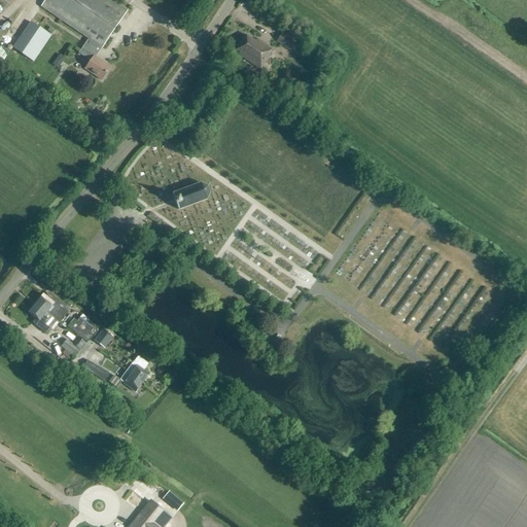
[(102,48),(127,11),(110,0),(45,0),(41,7),(89,39),(78,54),(91,62),(84,70),(101,80),(110,68),(95,58),(101,48),(102,48)]
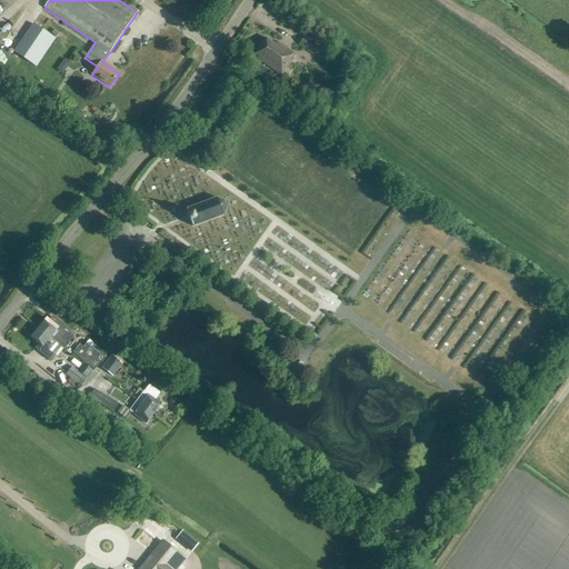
[(315,56),(320,47),(303,36),(298,45),(315,56)]
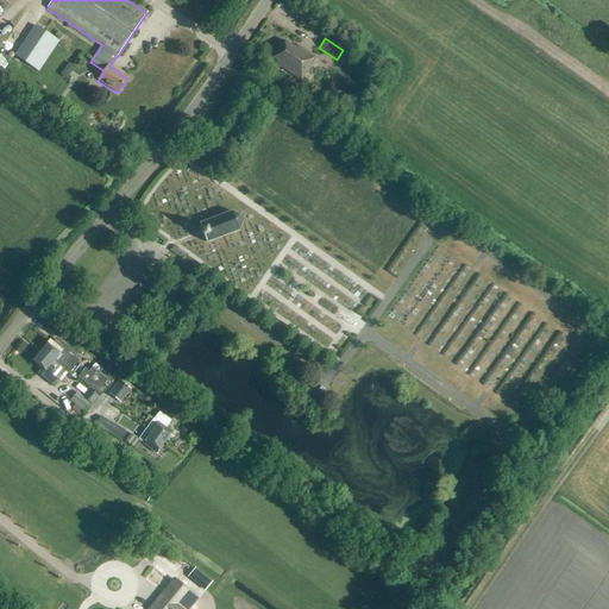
[(295,49),(283,42),(272,58),(281,64),(278,67),(301,82),(312,66),(309,64),(314,57),(296,46),(295,49)]
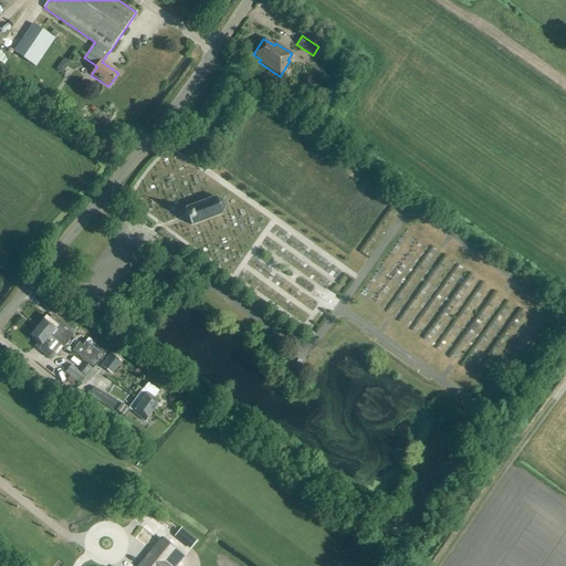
[(65,69),(70,63),(63,59),(60,64),(65,69)]
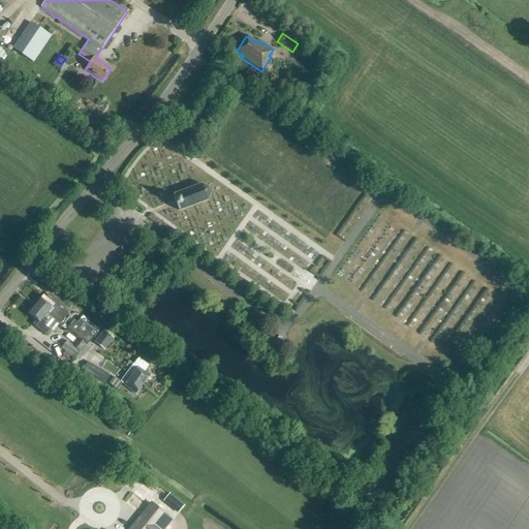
[(179,212),(207,200),(210,194),(208,188),(201,185),(173,195),(179,212)]
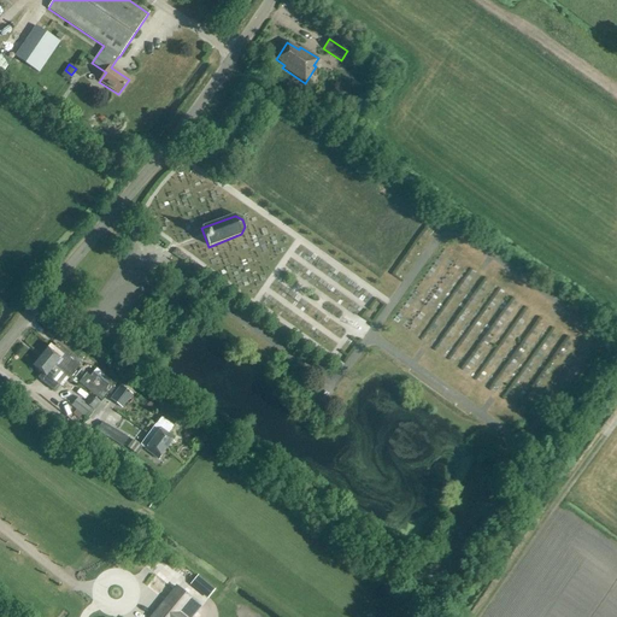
[(274,298),(340,341),(346,331),(344,323),(339,319),(342,318),(346,312),(348,319),(354,317),(360,309),(359,306),(364,304),(360,301),(353,311),(344,304),(344,303),(348,295),(344,282),(339,268),(318,254),(313,260),(306,263),(307,263),(281,271),(270,288),(274,298)]
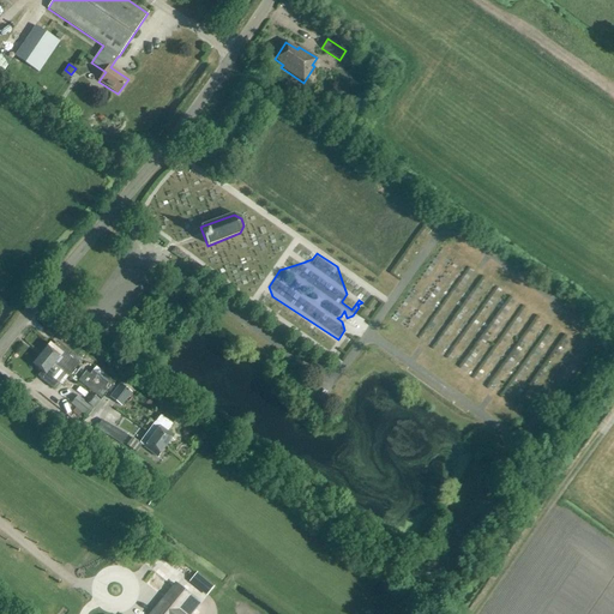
[(172,308),(179,299),(173,295),(167,305),(172,308)]
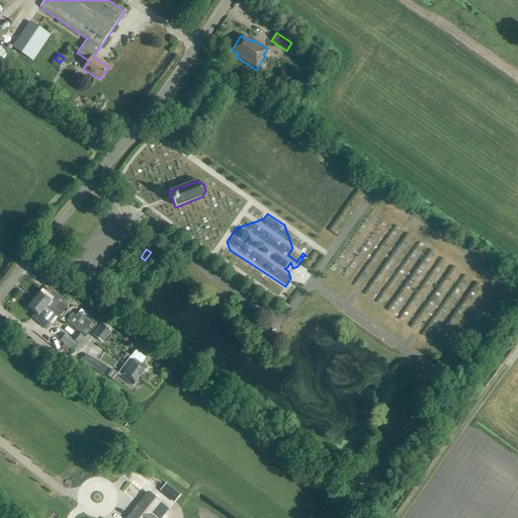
[(46,292),(41,290),(34,299),(51,313),(57,317),(66,305),(48,289),(46,292)]
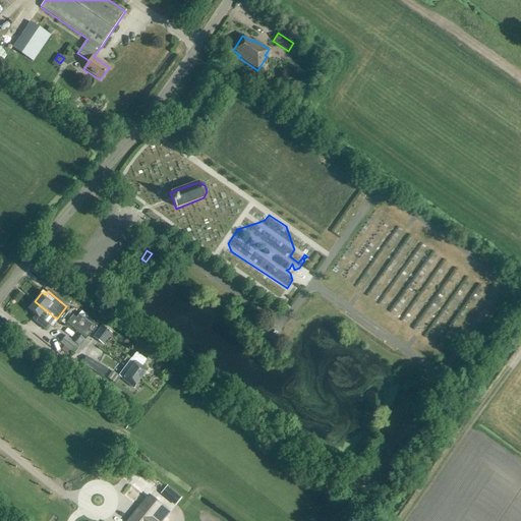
[(45,322),(51,314),(35,301),(27,309),(35,315),(32,320),(45,331),(49,326),(45,322)]
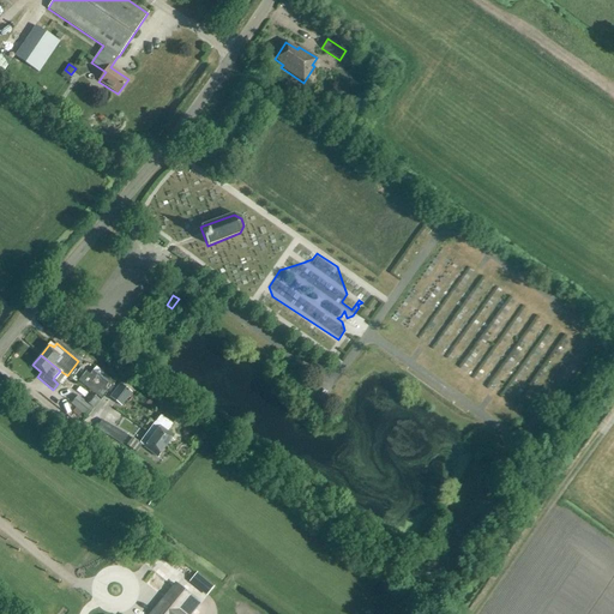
[(108,391),(115,384),(96,368),(89,375),(108,391)]
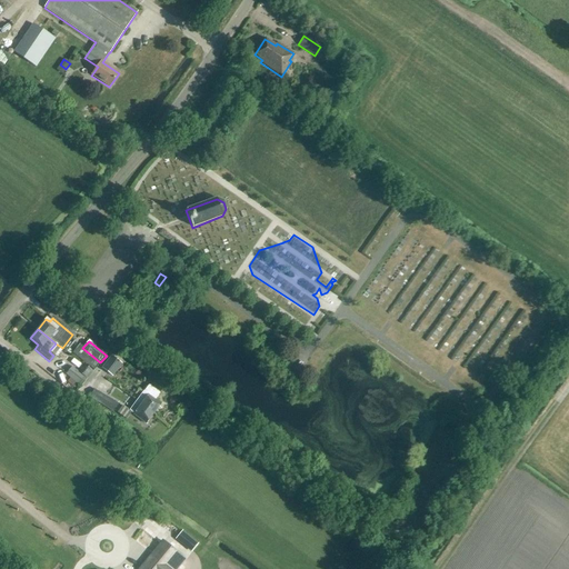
[(93,371),(100,362),(82,348),(80,346),(73,355),(93,371)]
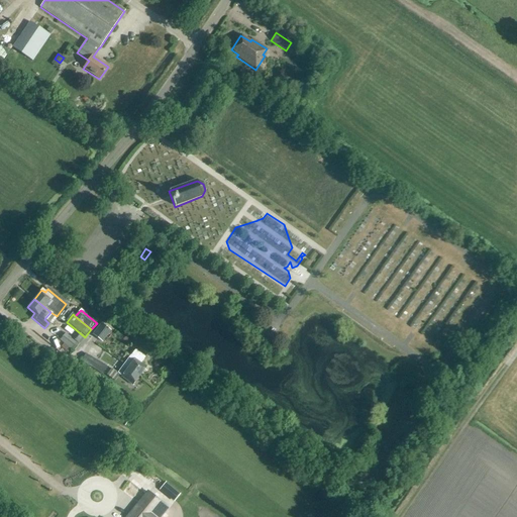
[(103,343),(111,331),(100,323),(92,335),(103,343)]
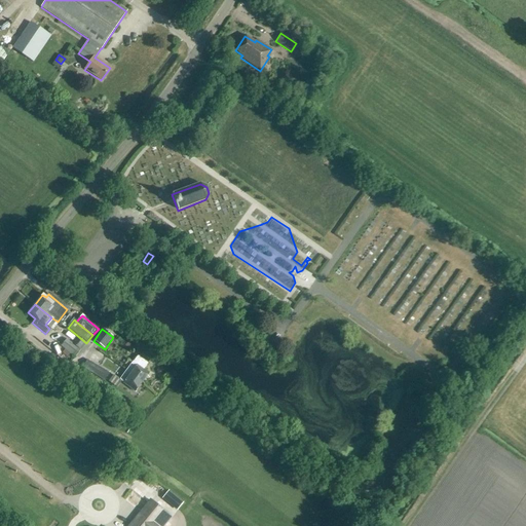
[(65,339),(60,347),(74,359),(85,344),(77,338),(72,345),(65,339)]
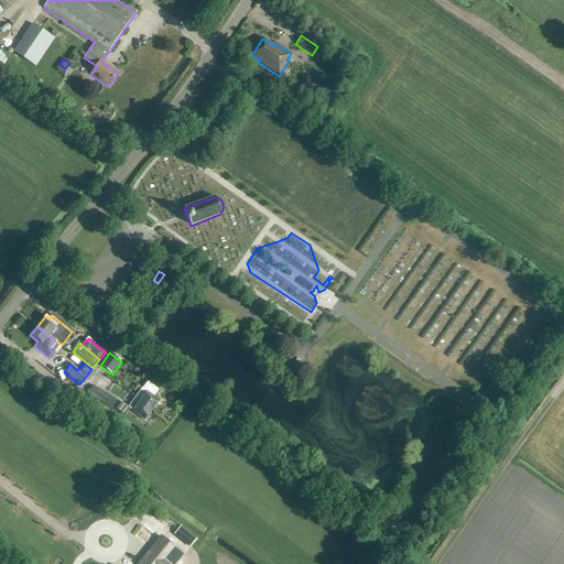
[(134,398),(152,410),(160,400),(154,397),(159,391),(147,382),(142,388),(141,388),(134,398)]
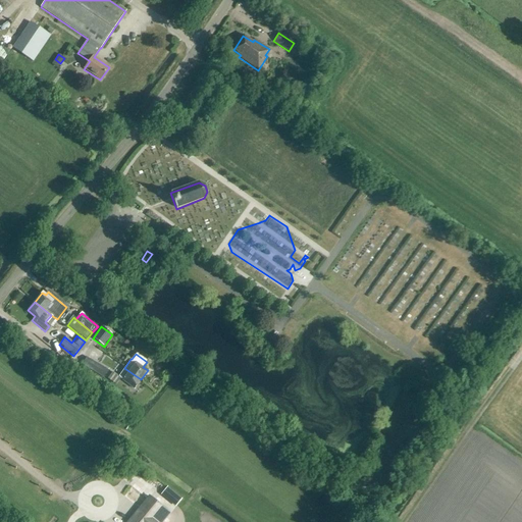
[(97,364),(87,357),(82,365),(93,372),(97,364)]
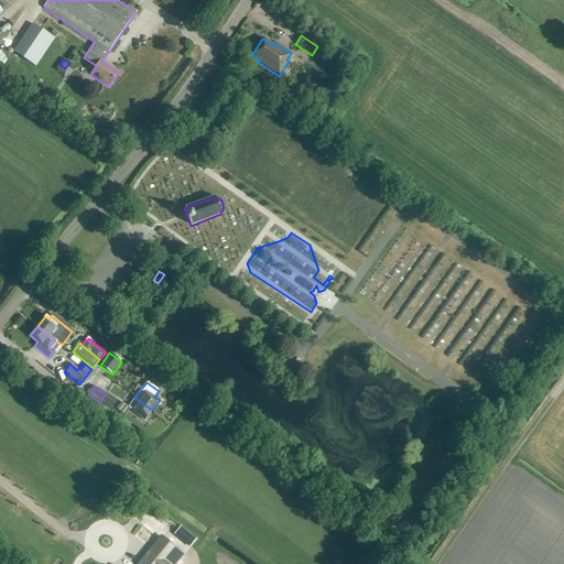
[(117,400),(105,393),(100,402),(112,409),(117,400)]
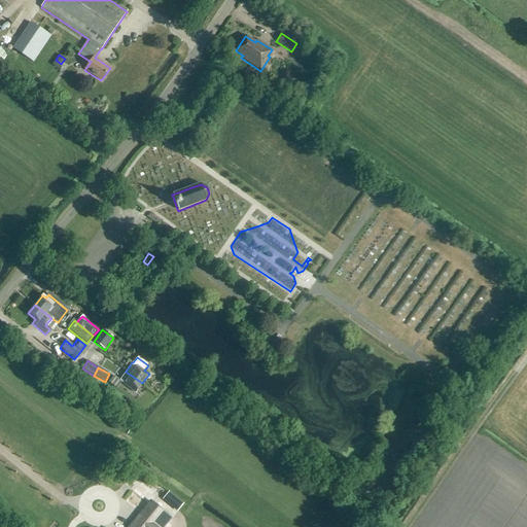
[(136,392),(142,383),(126,372),(119,381),(125,384),(124,384),(136,392)]
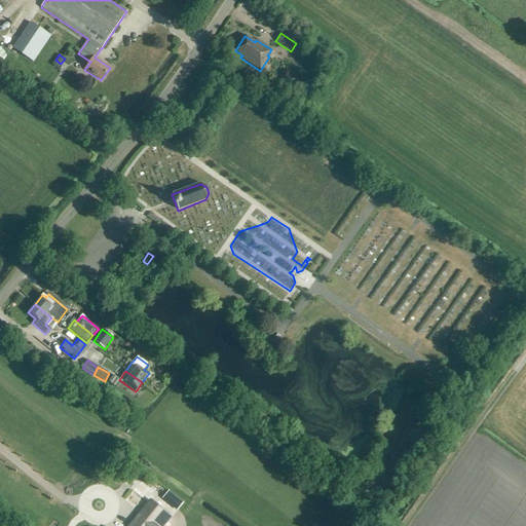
[(150,500),(128,525),(164,525),(172,518),(150,500)]
